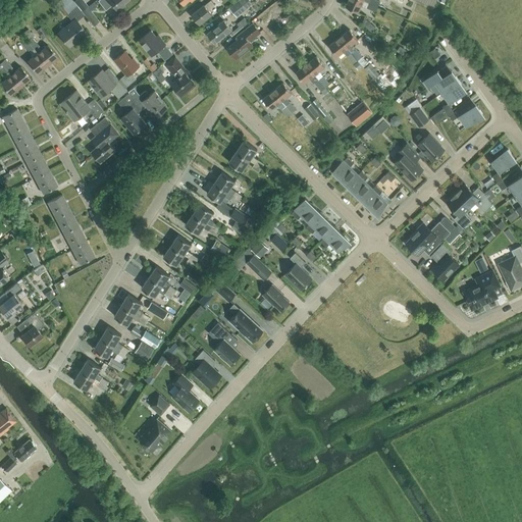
[(84,15),(75,5),(70,0),(58,0),(56,2),(71,21),(57,33),(68,46),(86,32),(76,20),(84,15)]
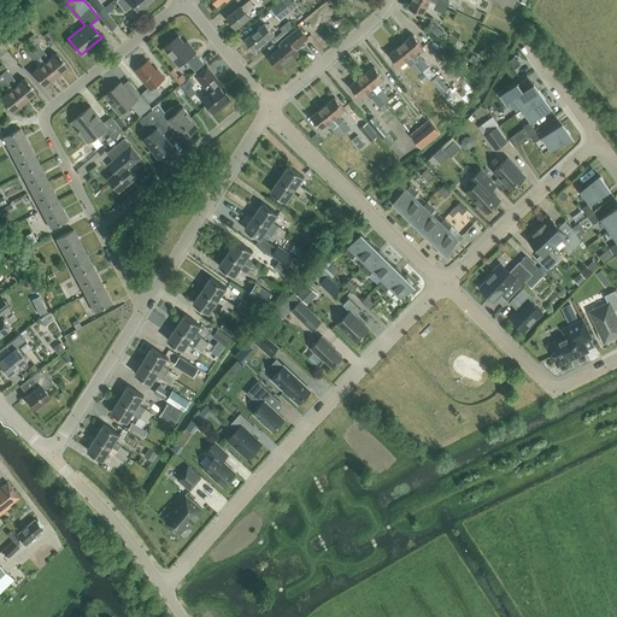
[(97,0),(88,0),(87,1),(95,12),(103,6),(97,0)]
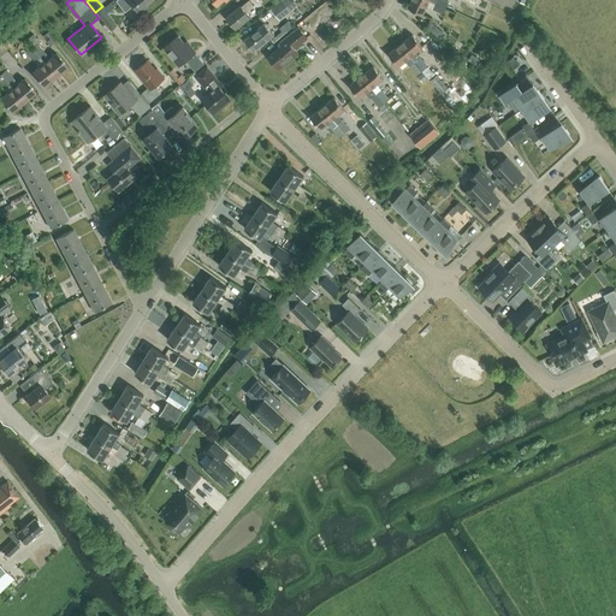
[(146,1),(148,0),(117,0),(116,1),(125,12),(132,7),(137,15),(148,7),(146,1)]
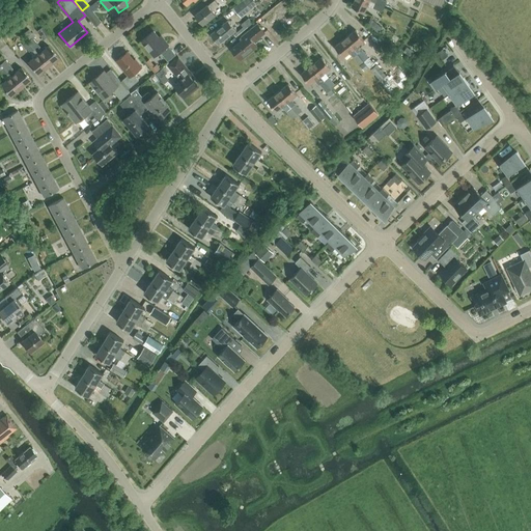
[(212,10),(218,5),(214,0),(208,5),(207,4),(194,15),(202,25),(216,15),(212,10)]
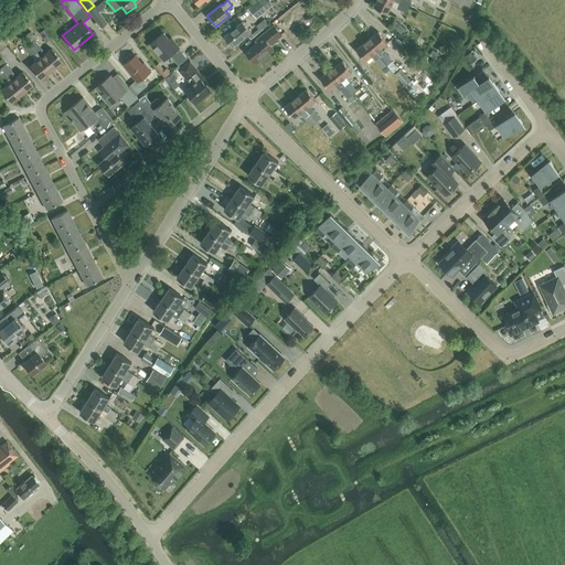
[(266,9),(272,3),(268,0),(257,0),(247,9),(256,19),(266,10),(266,9)]
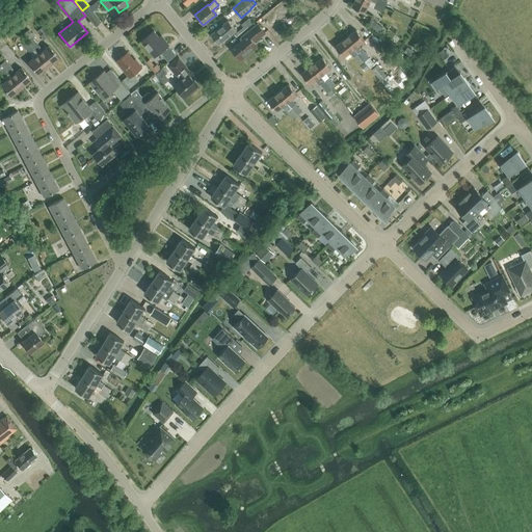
[(369,0),(355,0),(352,6),(365,11),(368,5),(373,8),(381,11),(384,6),(376,3),(370,0),(369,0)]
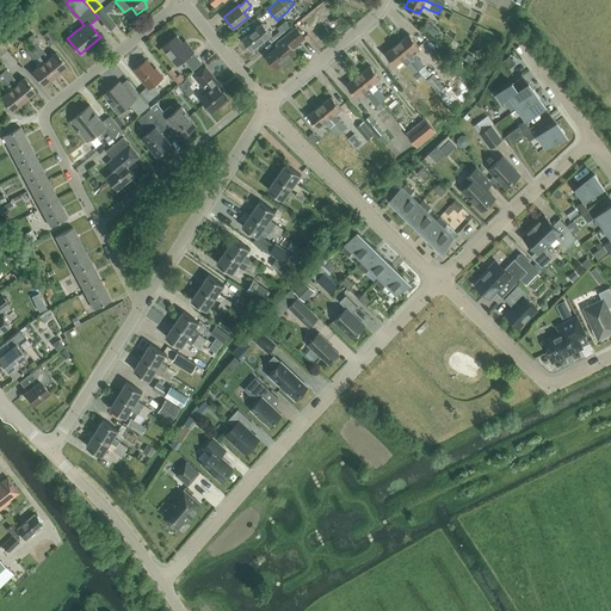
[(103,7),(96,12),(110,30),(116,25),(103,7)]
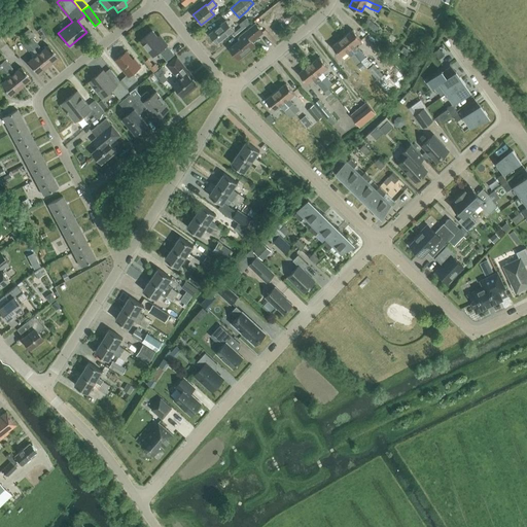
[(246,27),(250,23),(246,18),(242,22),(246,27)]
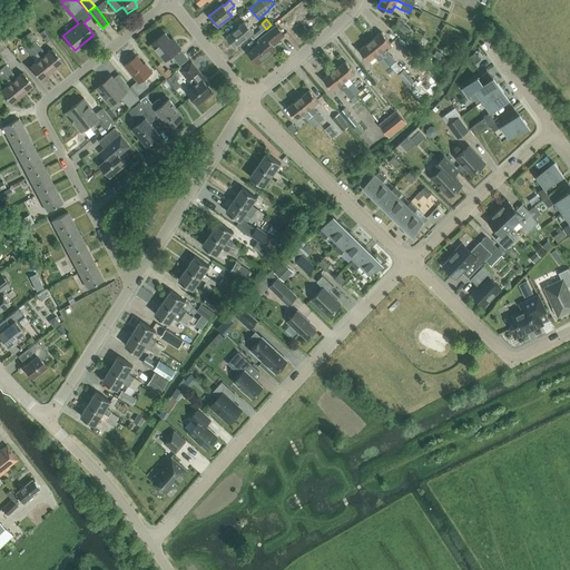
[(401,33),(406,27),(399,20),(393,27),(401,33)]
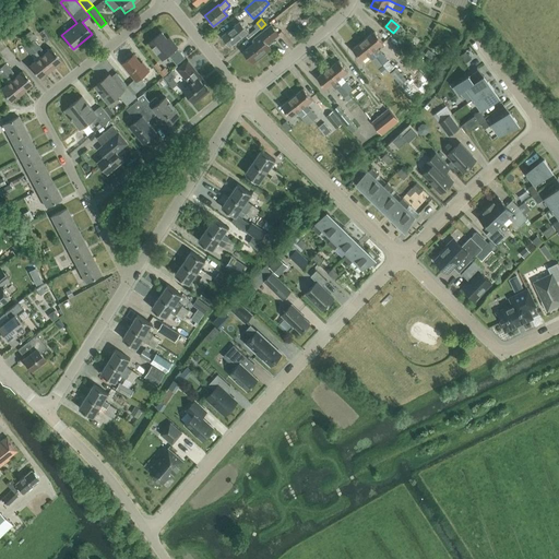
[(229,46),(248,32),(239,22),(222,36),(229,46)]
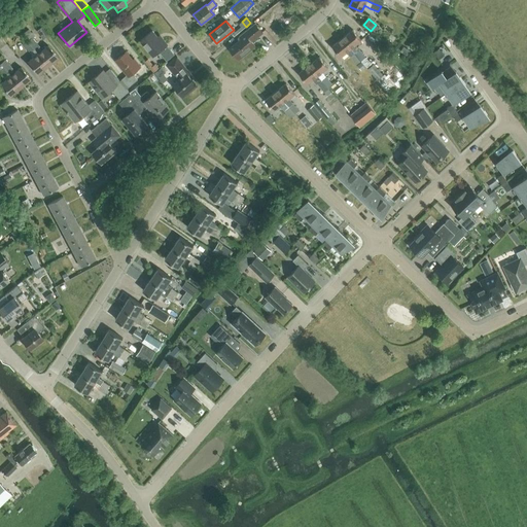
[(48,35),(38,22),(33,26),(43,38),(48,35)]
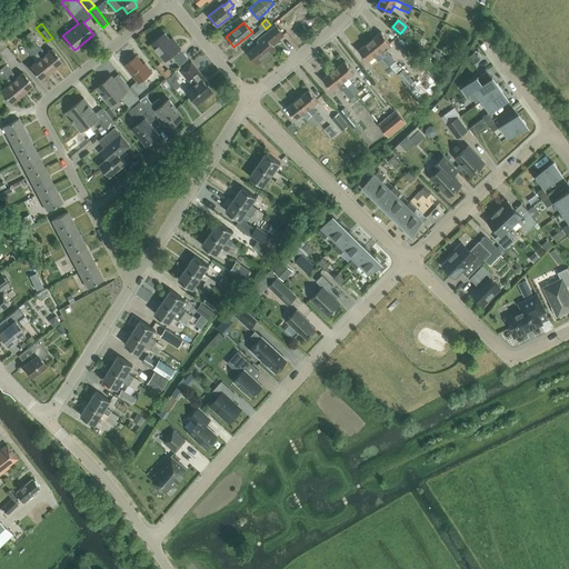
[(272,45),(283,35),(275,26),(258,39),(260,42),(248,52),(258,63),(276,49),(272,45)]
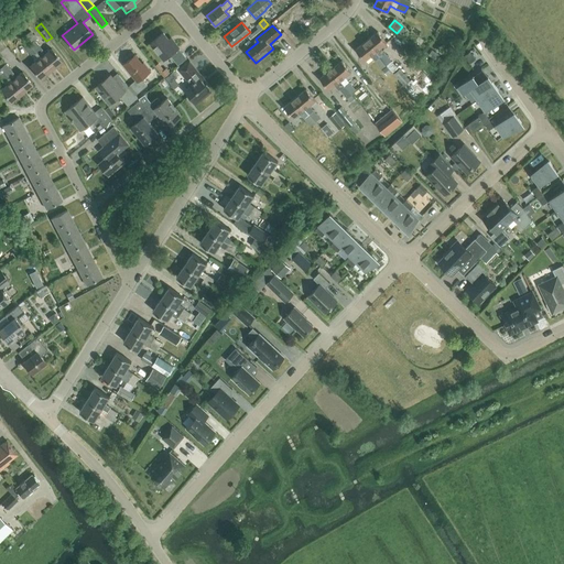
[(30,32),(23,36),(30,44),(34,40),(35,39),(30,32)]
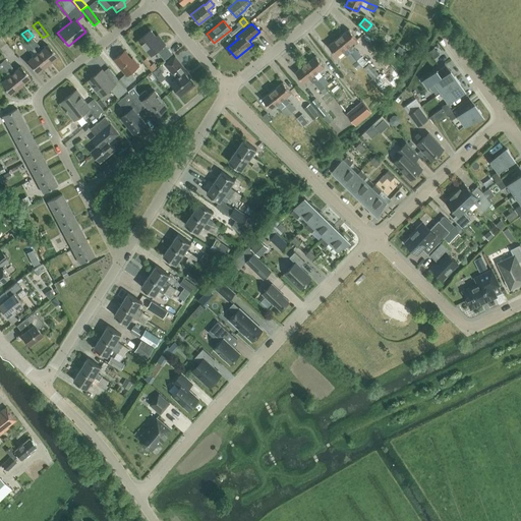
[(348,30),(339,38),(356,59),(360,56),(351,44),(356,40),(348,30)]
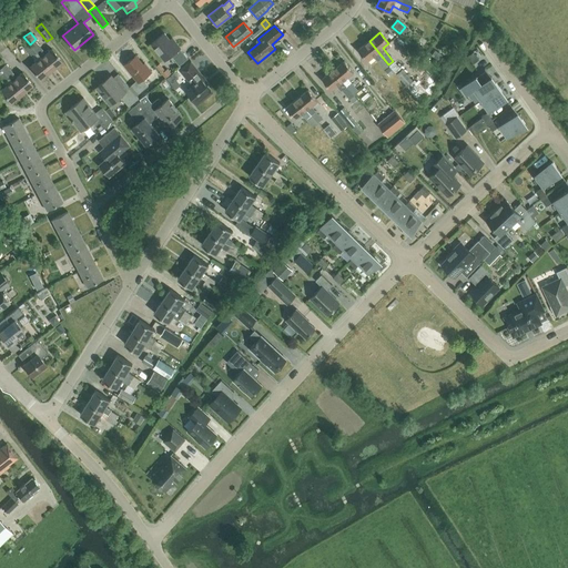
[(179,66),(188,59),(179,48),(180,47),(174,41),(172,43),(164,33),(152,43),(164,60),(171,56),(179,66)]
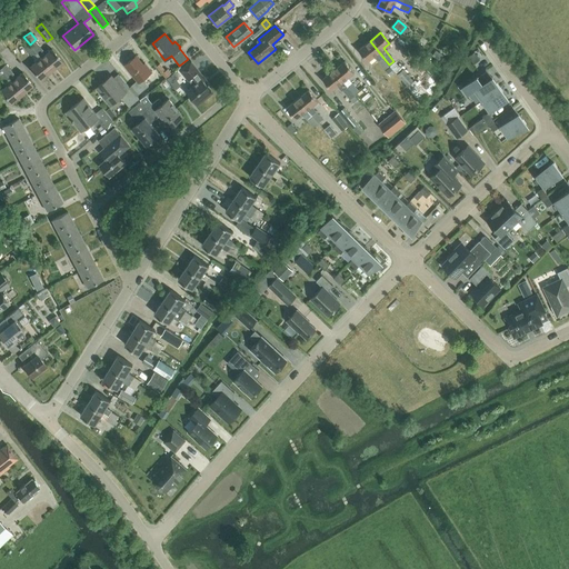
[(46,55),(35,40),(30,45),(51,70),(62,61),(52,49),(46,55)]
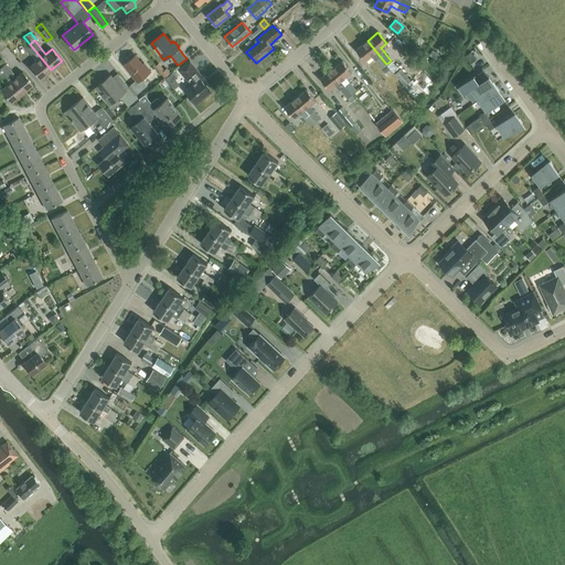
[(386,64),(368,41),(356,49),(365,61),(372,55),(382,67),(386,64)]
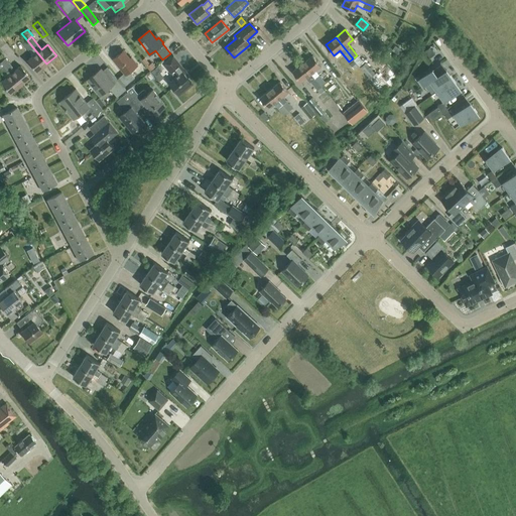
[(46,63),(27,40),(23,43),(33,55),(27,60),(36,72),(46,63)]
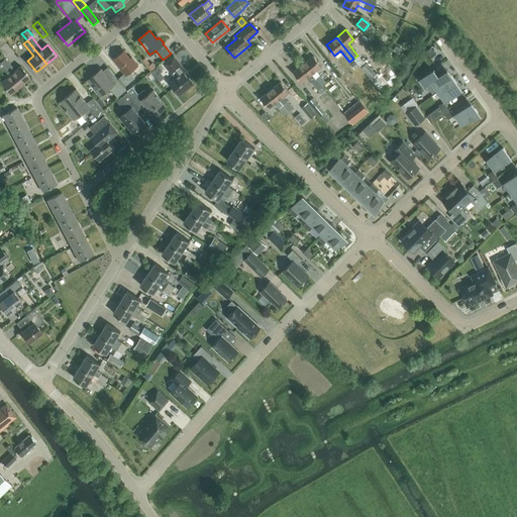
[(438,50),(435,45),(428,50),(431,56),(438,50)]
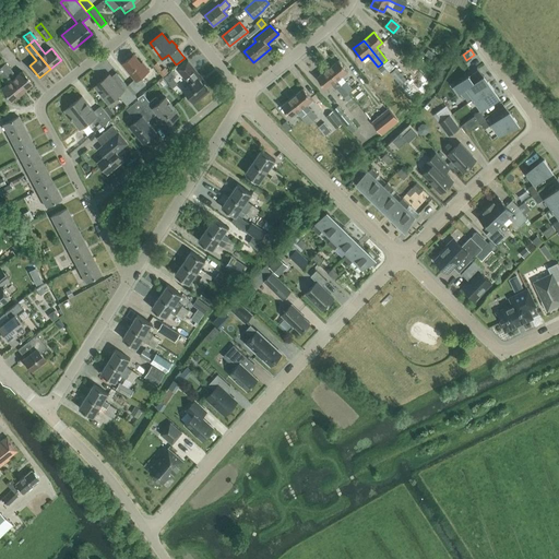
[(435,55),(428,50),(425,55),(432,59),(435,55)]
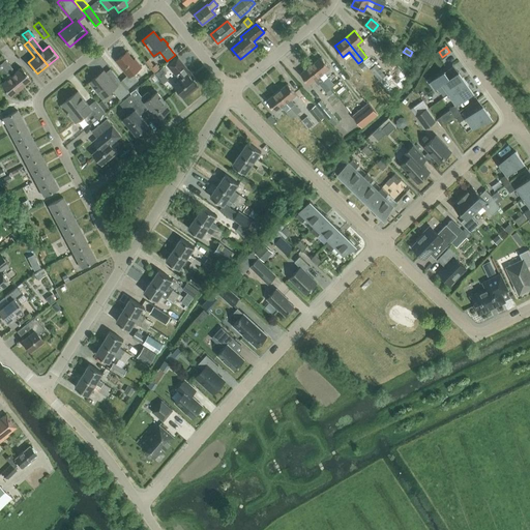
[(134,74),(142,67),(138,61),(136,63),(127,53),(117,61),(127,76),(123,80),(129,87),(139,80),(134,74)]
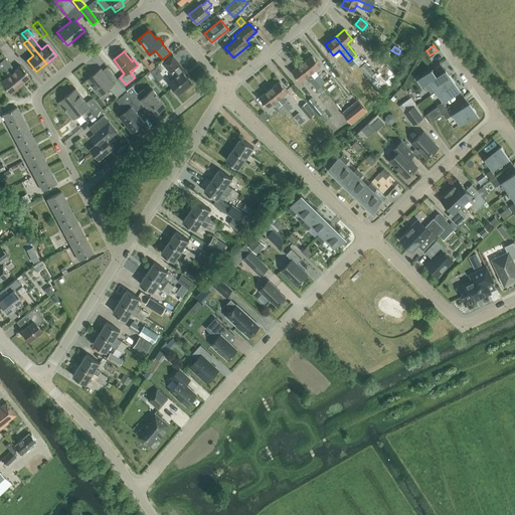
[(10,65),(5,58),(1,53),(0,54),(0,59),(1,61),(20,86),(29,77),(20,65),(14,71),(10,65)]
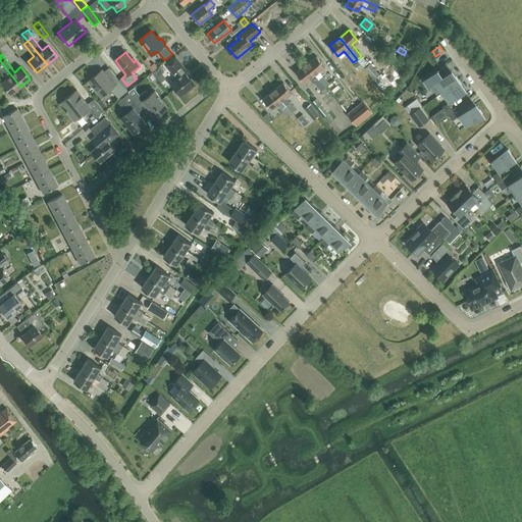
[(316,56),(306,64),(324,86),(328,83),(323,75),(322,75),(318,70),(324,66),(316,56)]
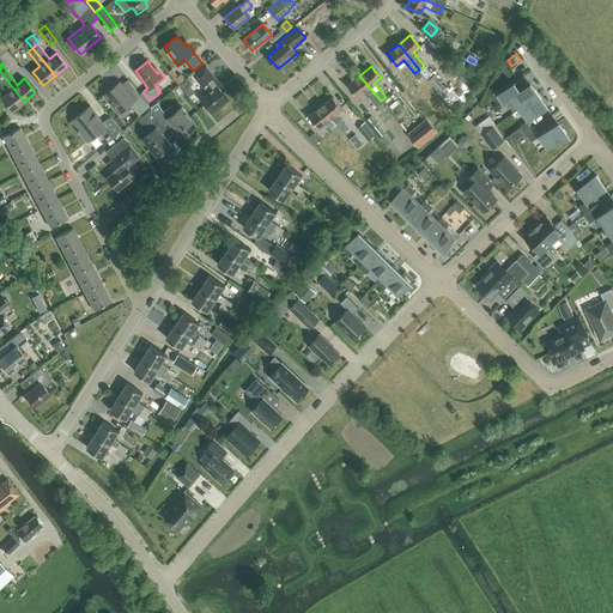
[(213,113),(229,99),(220,89),(222,86),(206,68),(195,77),(208,92),(201,98),(213,113)]
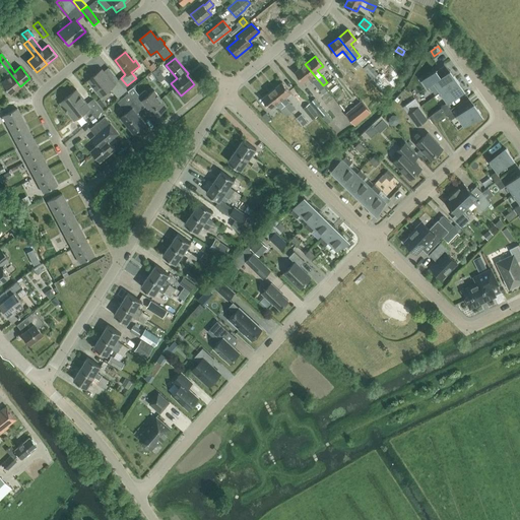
[(152,63),(150,65),(145,59),(143,61),(150,70),(151,72),(156,68),(152,63)]
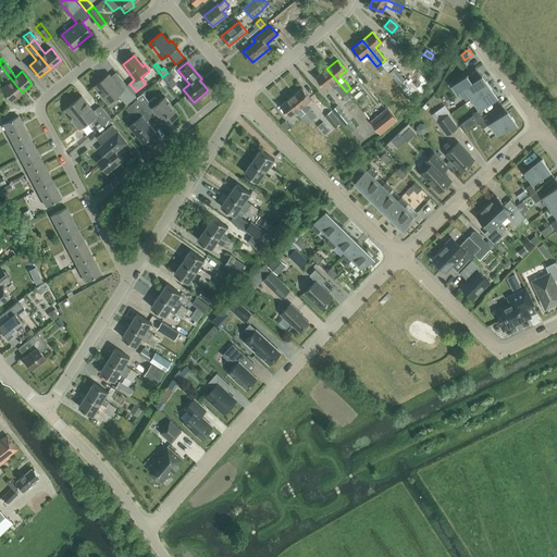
[(22,93),(1,66),(0,64),(0,75),(7,84),(0,88),(11,101),(22,93)]
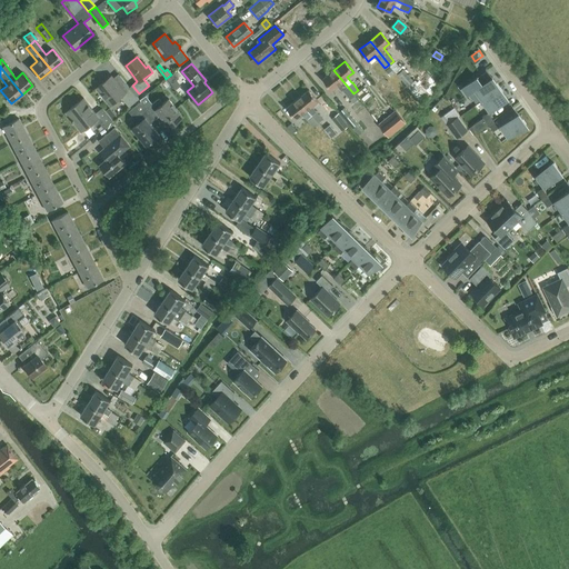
[(410,83),(403,75),(407,72),(402,67),(397,72),(408,86),(410,83)]
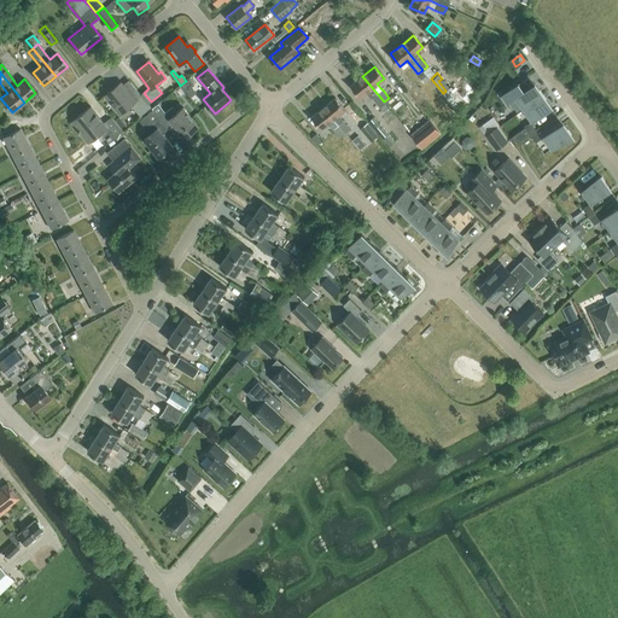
[(384,101),(362,76),(351,85),(361,97),(367,92),(372,98),(378,105),(383,111),(389,106),(384,101)]
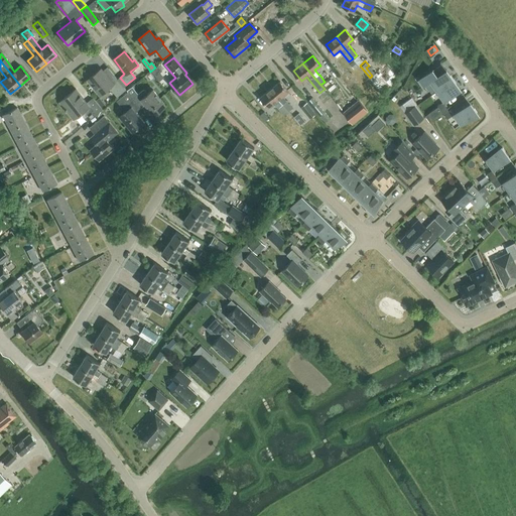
[(155,77),(162,72),(158,67),(151,72),(155,77)]
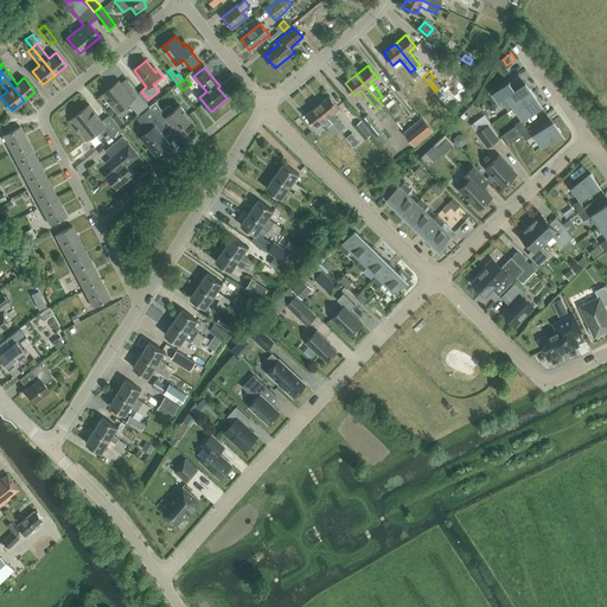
[(120,82),(102,95),(117,113),(129,103),(135,109),(139,114),(148,107),(145,102),(135,90),(129,94),(120,82)]
